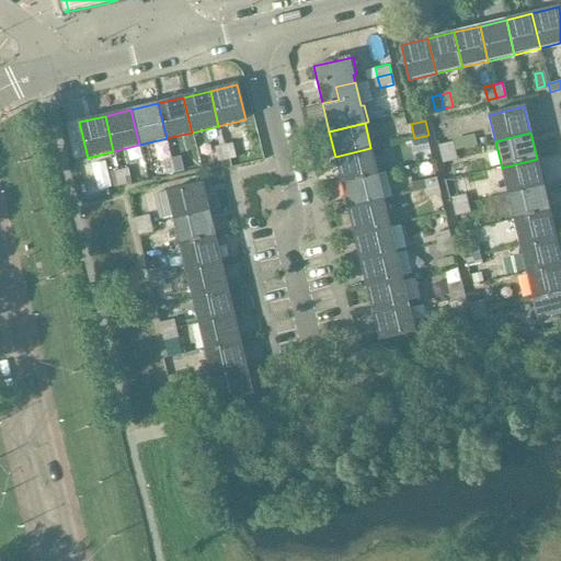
[(414,138),(412,138),(414,147),(427,144),(425,136),(414,138)]
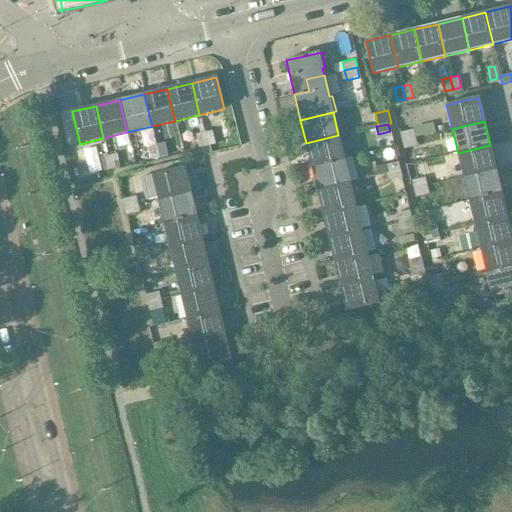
[(400,133),(402,140),(415,137),(413,130),(400,133)]
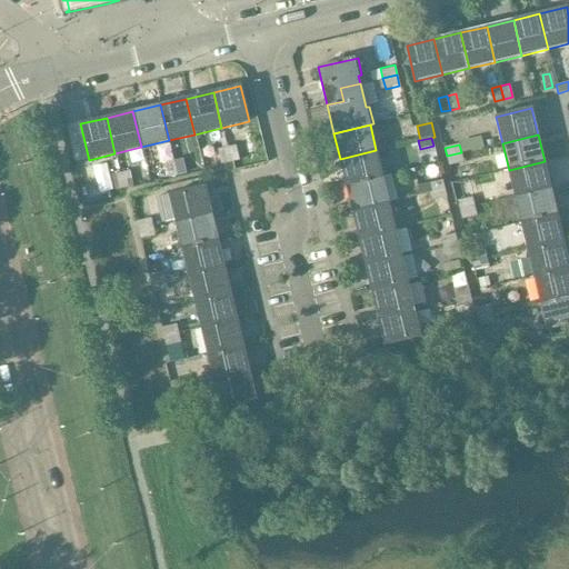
[(236,147),(227,149),(230,162),(239,160),(236,147)]
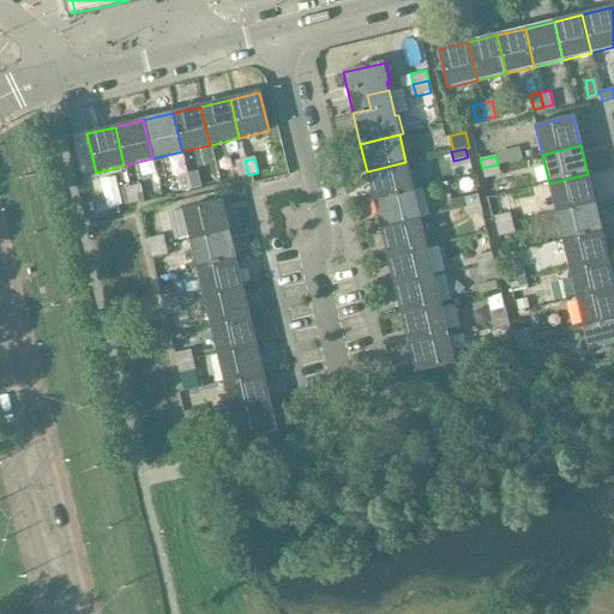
[(235,163),(239,178),(248,175),(245,161),(235,163)]
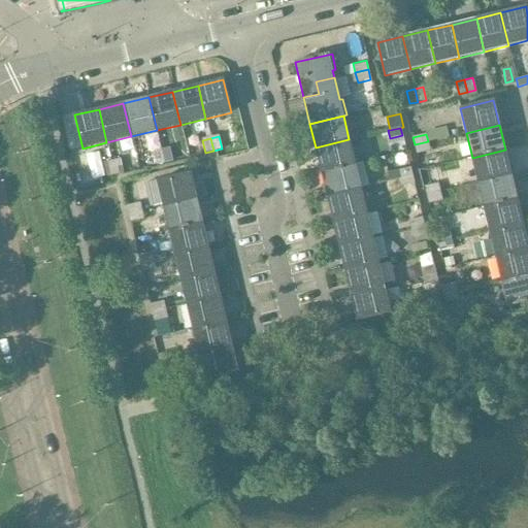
[(349,139),(316,147),(322,171),(355,164),(349,139)]
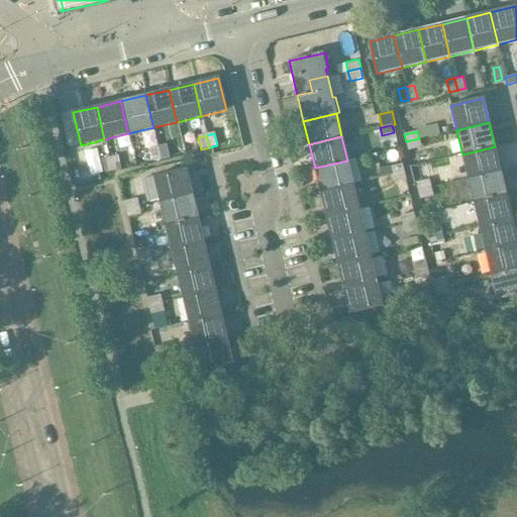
[(419,138),(406,141),(408,150),(421,147),(419,138)]
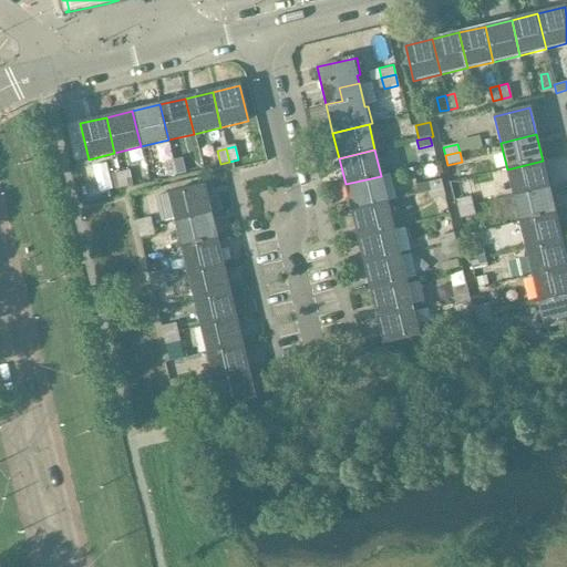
[(183,160),(174,161),(176,172),(176,175),(186,173),(183,160)]
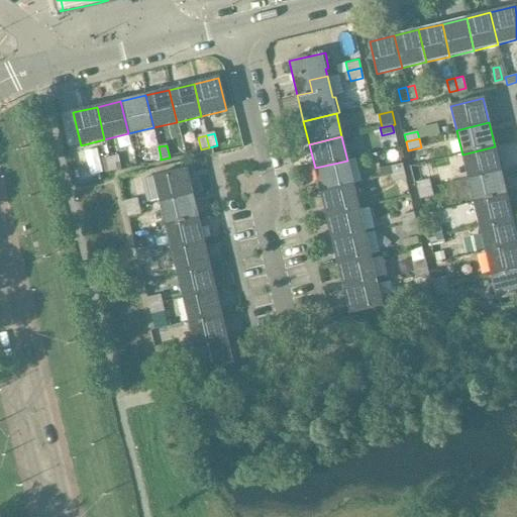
[(150,148),(152,162),(161,160),(161,157),(159,146),(150,148)]
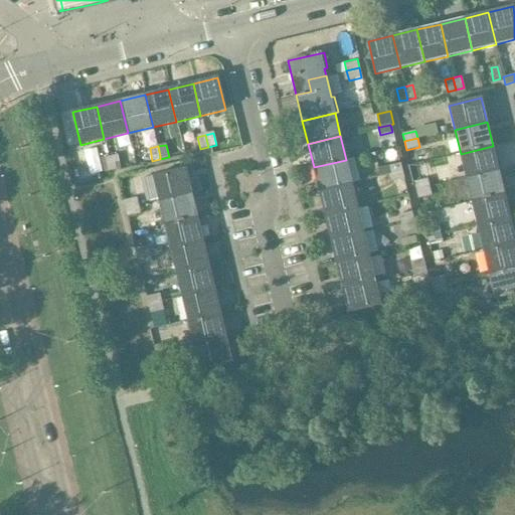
[(493,146),(461,154),(466,178),(498,170),(493,146)]
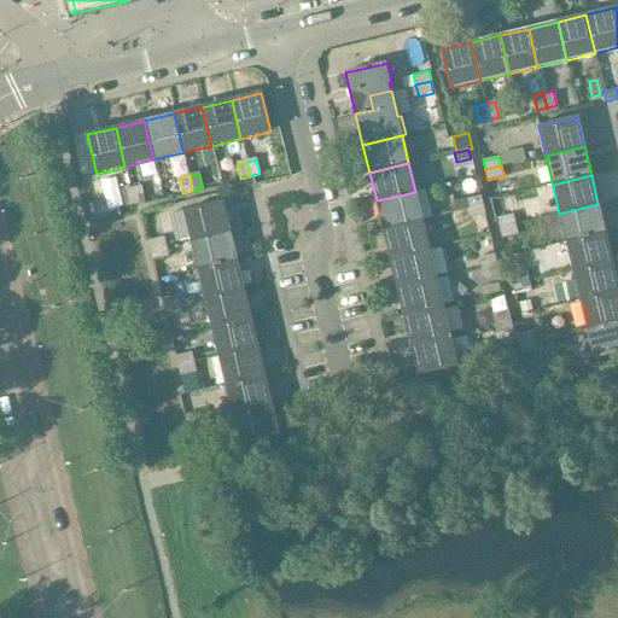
[(141,186),(130,188),(134,204),(145,202),(141,186)]
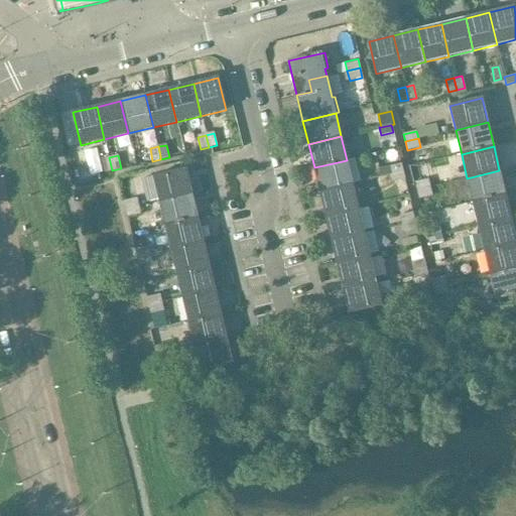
[(102,159),(105,172),(112,170),(109,157),(102,159)]
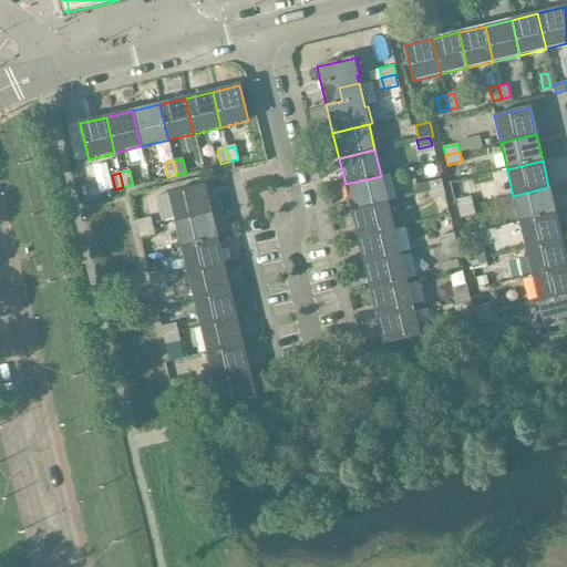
[(381,176),(346,184),(351,210),(387,202),(381,176)]
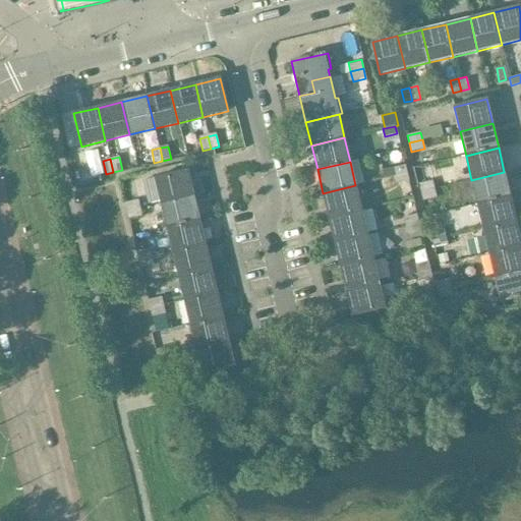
[(407,173),(405,166),(382,171),(384,179),(394,176),(407,173)]
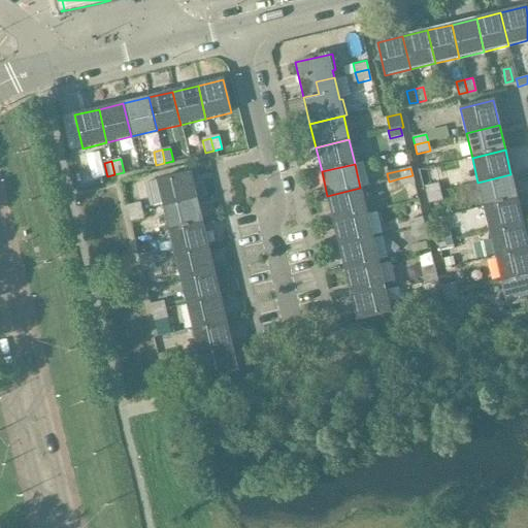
[(191,173),(158,180),(163,205),(196,198),(191,173)]
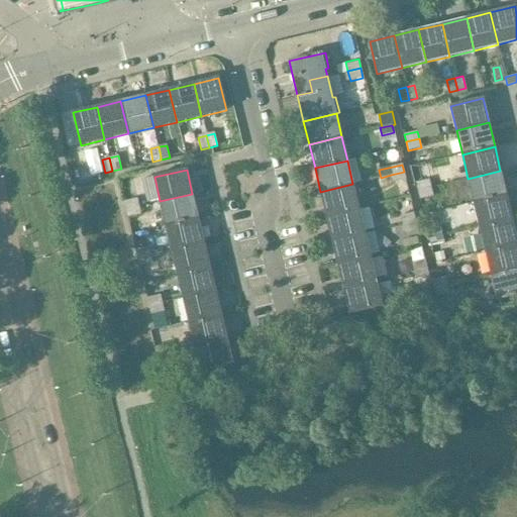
[(500,171),(468,179),(474,204),(506,196),(500,171)]
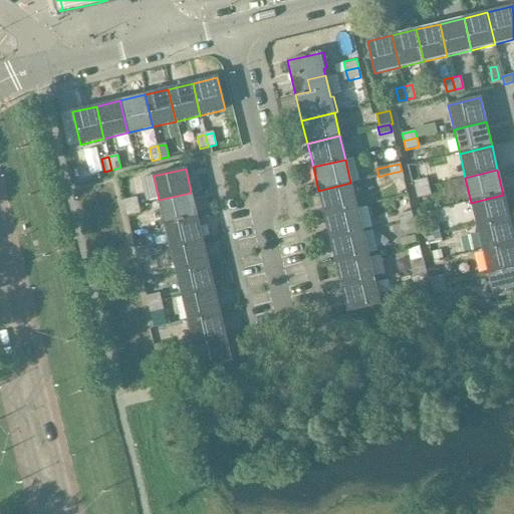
[(403,179),(402,171),(389,174),(391,182),(403,179)]
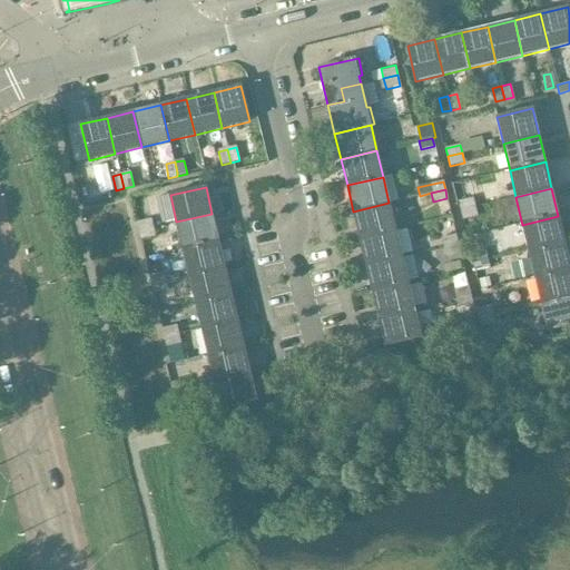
[(459,202),(461,210),(474,207),(473,198),(459,202)]
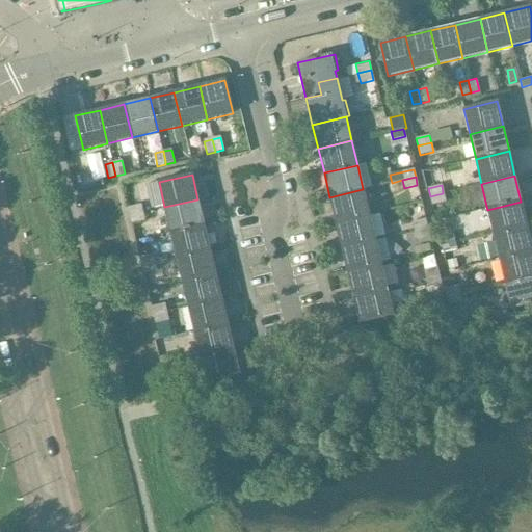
[(363,189),(329,197),(336,223),(369,215),(363,189)]
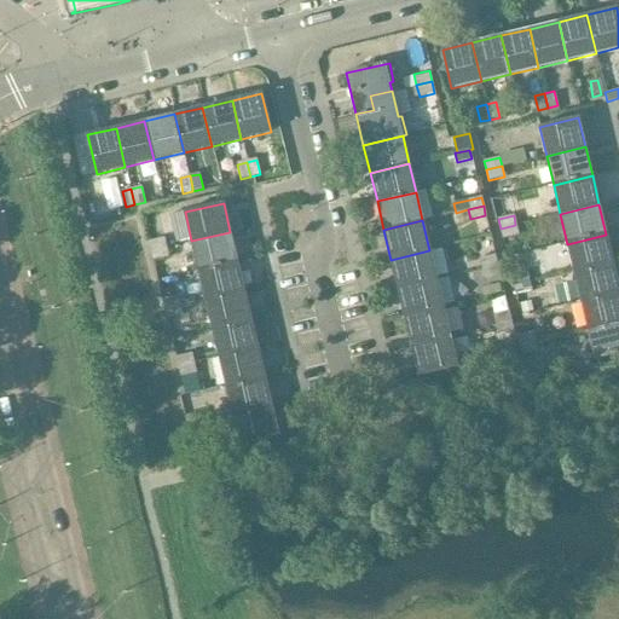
[(515,225),(501,229),(503,238),(518,235),(515,225)]
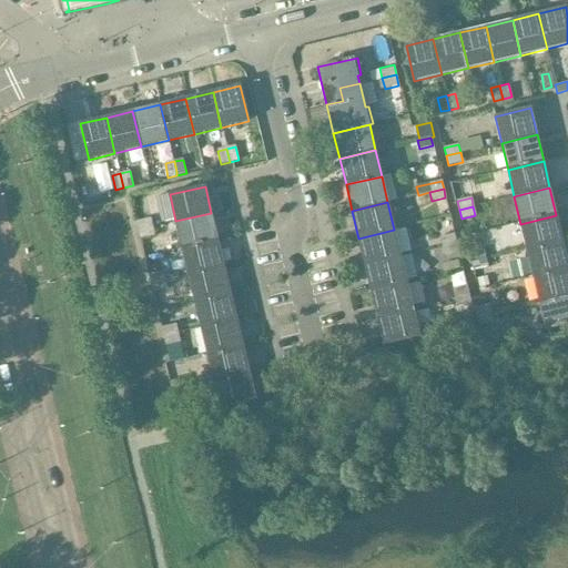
[(211,213),(175,221),(182,247),(217,239),(211,213)]
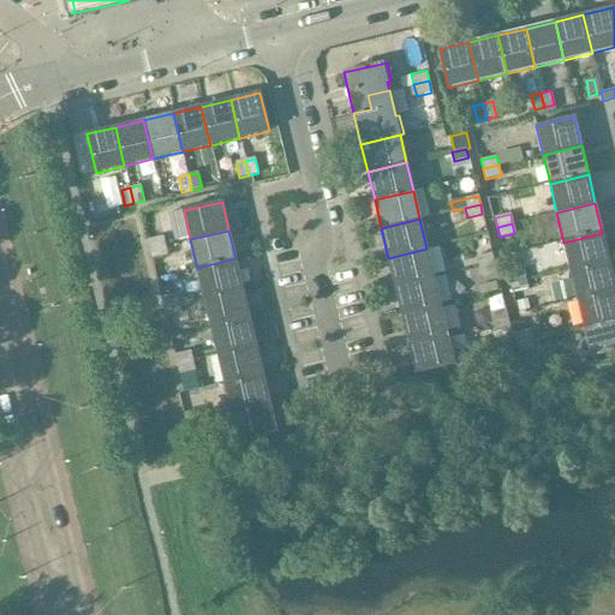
[(602,233),(563,243),(571,272),(609,262),(602,233)]
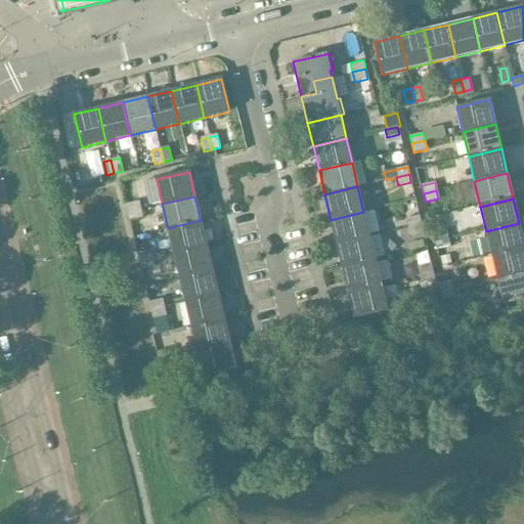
[(139,202),(126,205),(128,212),(140,209),(139,202)]
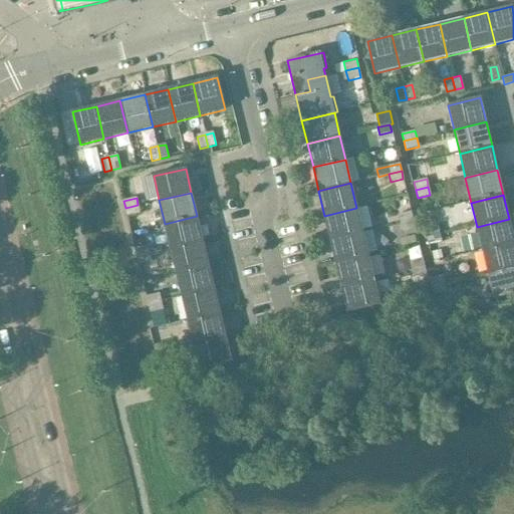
[(138,205),(125,208),(127,217),(140,214),(138,205)]
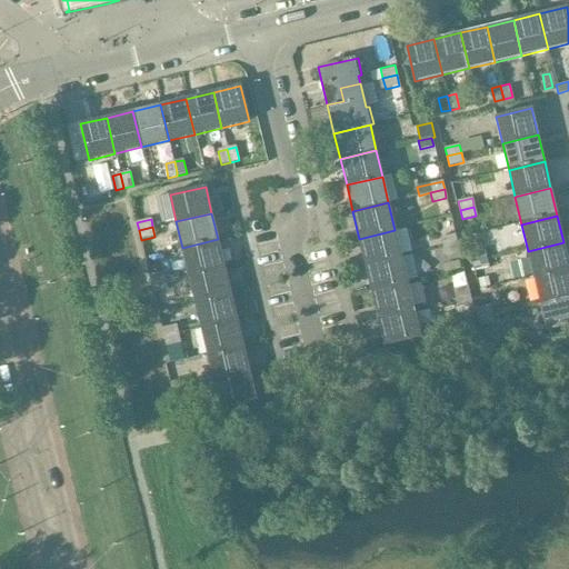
[(395,230),(359,239),(366,265),(401,257),(395,230)]
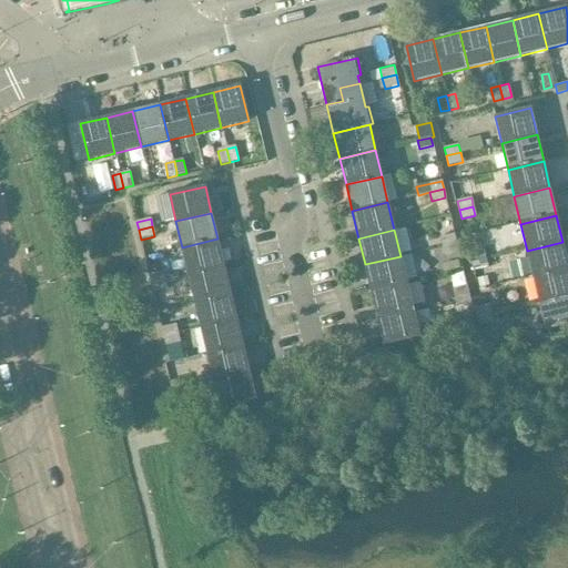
[(440,237),(443,246),(456,243),(454,234),(440,237)]
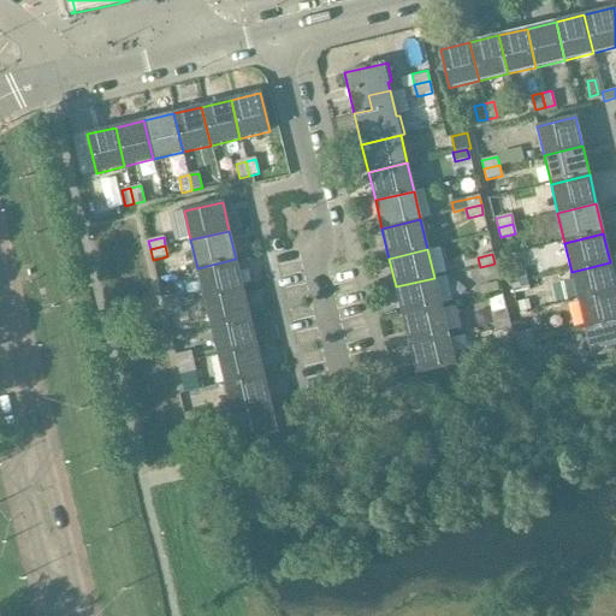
[(236,259),(197,268),(205,297),(243,288),(236,259)]
